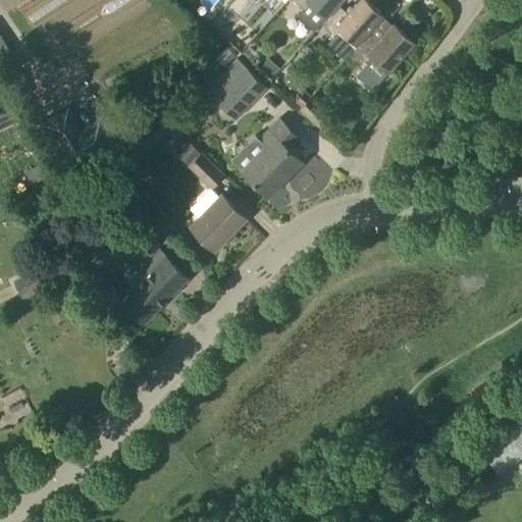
[(321,23),(340,4),(340,3),(342,0),(296,0),(305,8),(299,15),(314,30),(320,22),(321,23)]
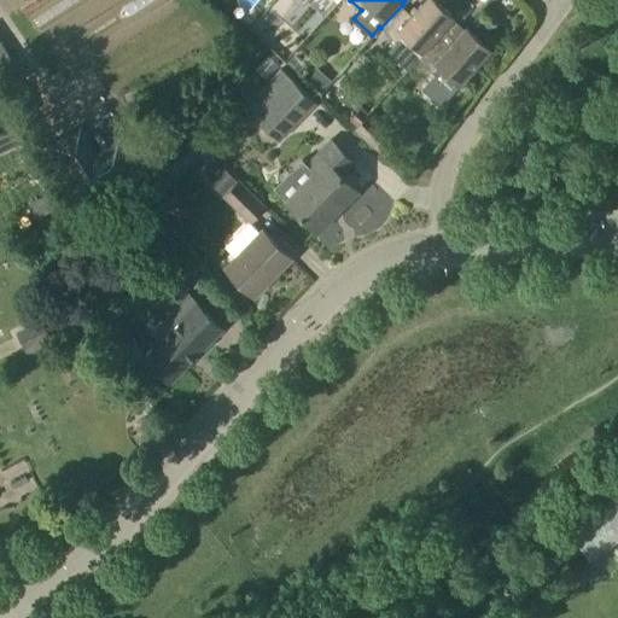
[(439,34),(455,17),(436,0),(425,0),(413,15),(402,5),(380,28),(396,44),(390,50),(408,66),(417,57),(418,58),(439,34)]
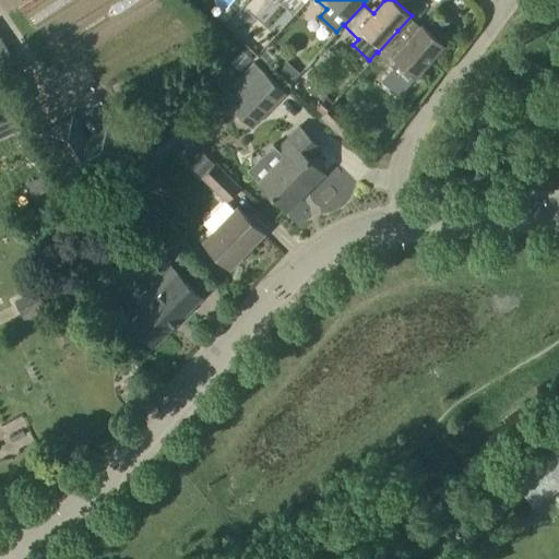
[(401,71),(406,66),(417,75),(445,45),(423,24),(408,40),(397,31),(378,52),(395,69),(396,68),(401,71)]
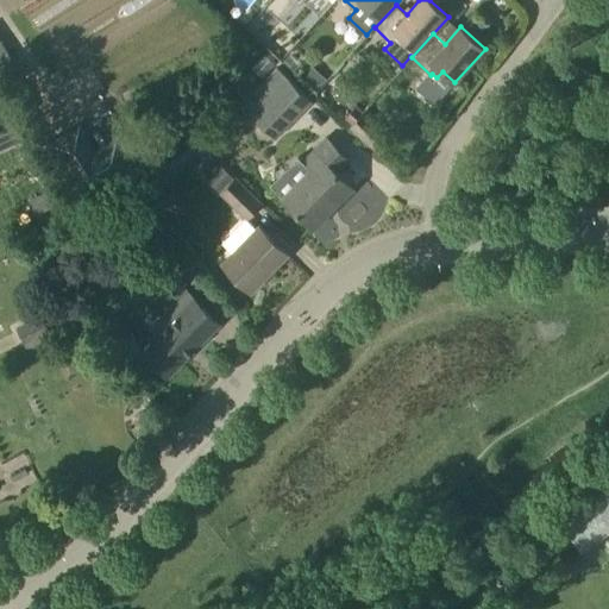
[(276,138),(313,100),(277,67),(240,104),(276,138)]
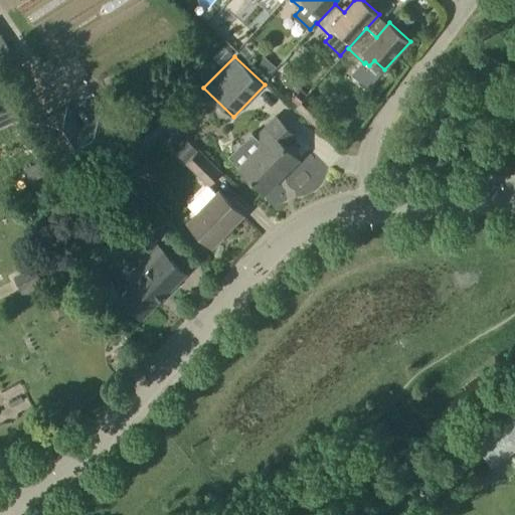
[(256,65),(269,75),(277,67),(265,56),(256,65)]
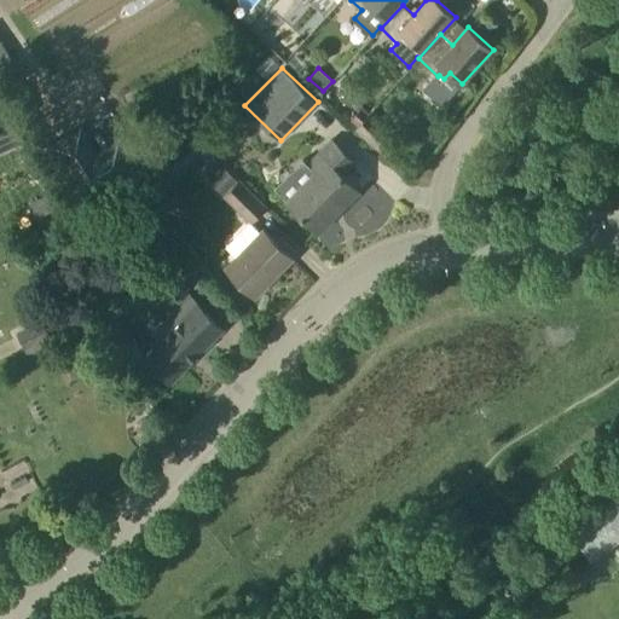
[(356,128),(372,144),(382,134),(372,125),(376,121),(370,114),(356,128)]
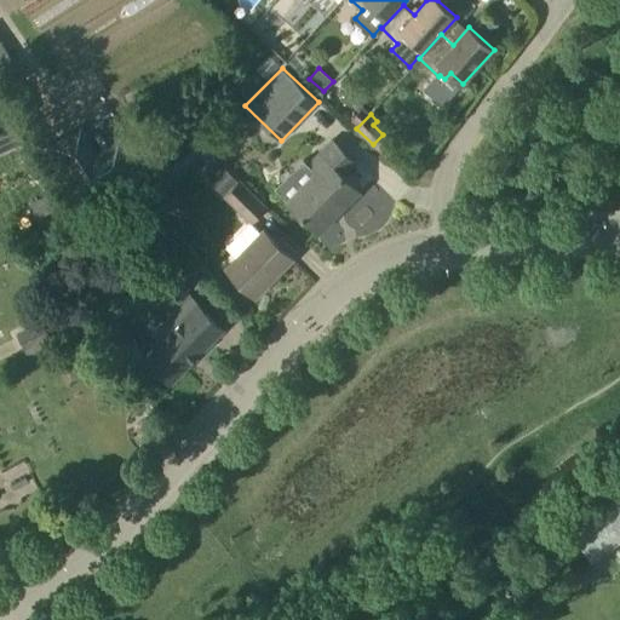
[(344,174),(356,162),(333,139),(309,162),(317,172),(288,201),(320,231),(360,190),(344,174)]
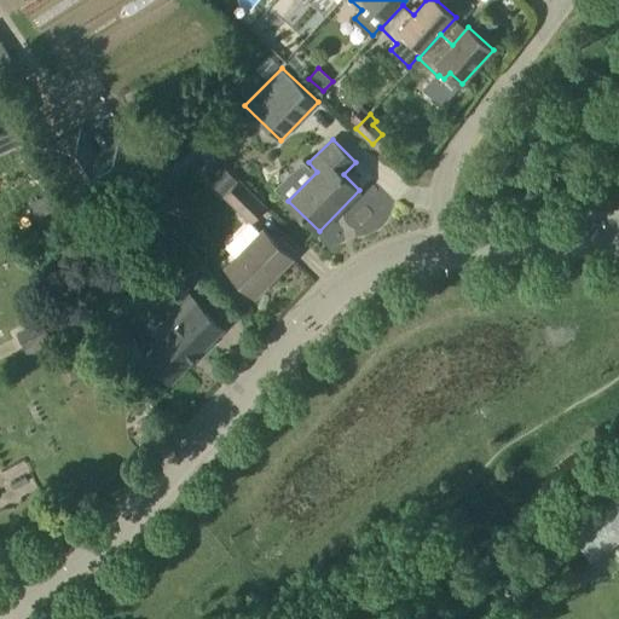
[(166,181),(201,152),(190,140),(184,145),(180,142),(156,165),(158,168),(156,171),(166,181)]
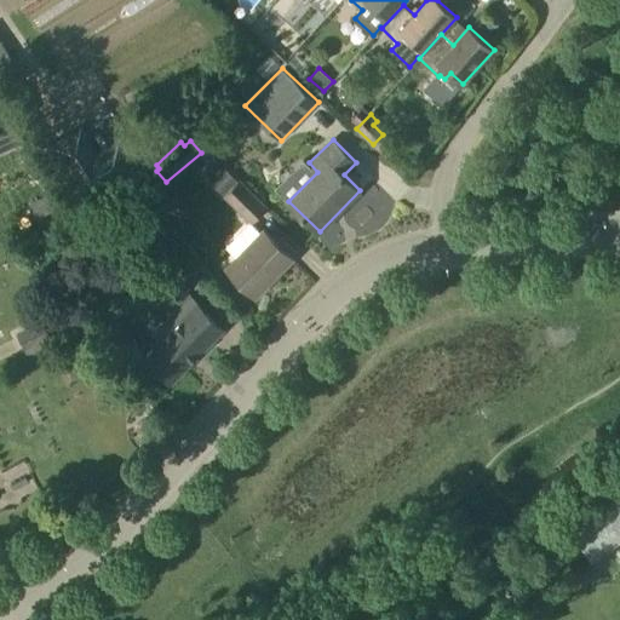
[(214,177),(228,190),(237,181),(224,167),(214,177)]
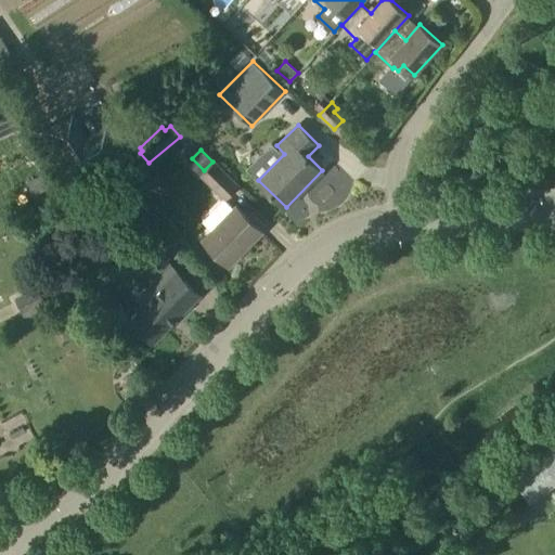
[(223,199),(226,201),(242,184),(215,159),(215,160),(213,162),(204,171),(199,176),(224,198),(223,199)]
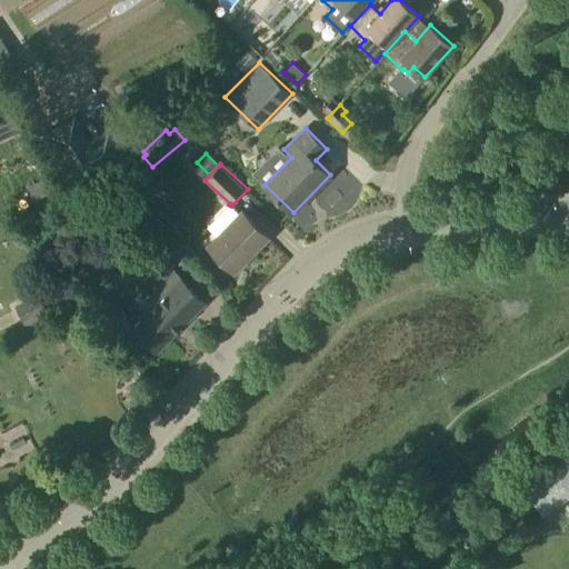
[(240,215),(231,206),(229,205),(208,227),(218,237),(209,247),(235,271),(269,237),(242,211),(240,215)]
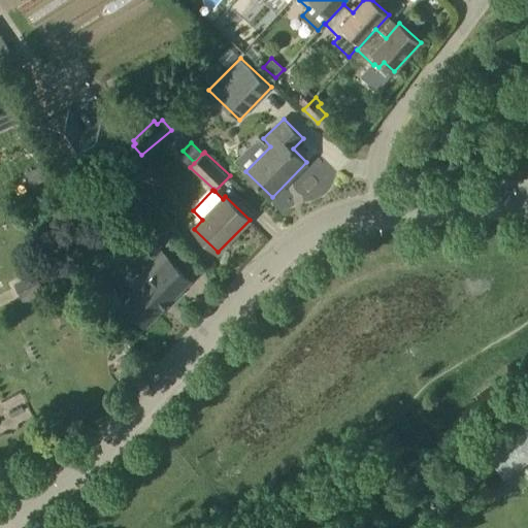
[(146,326),(191,279),(162,251),(151,263),(157,268),(123,302),(146,326)]
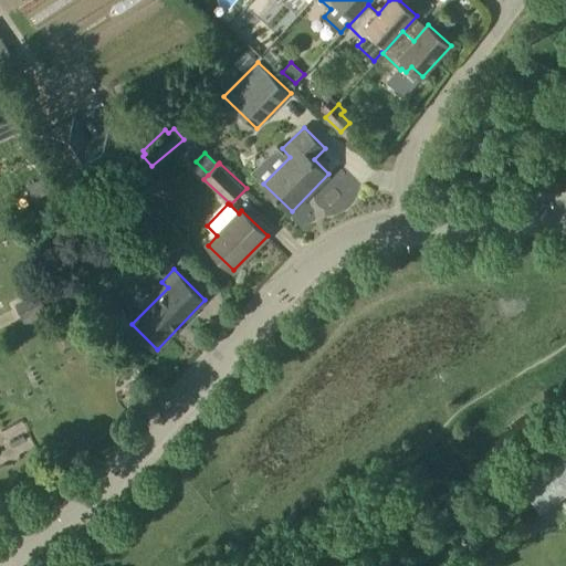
[(24,322),(49,310),(39,291),(14,303),(17,307),(24,322)]
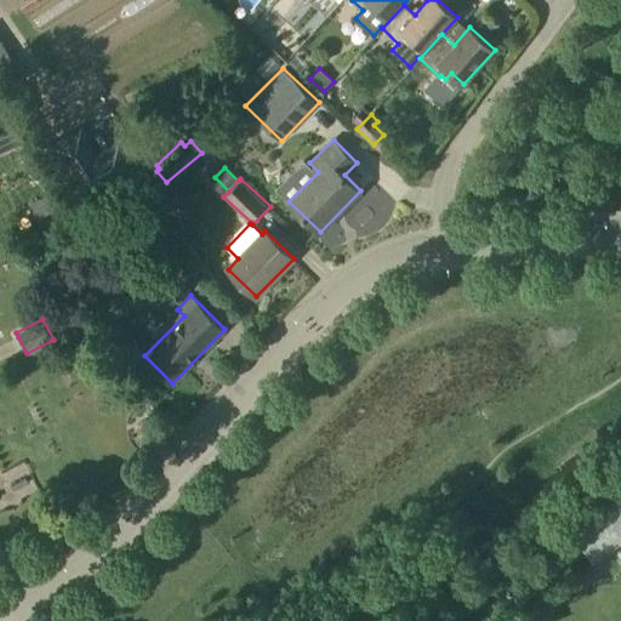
[(620,488),(619,485),(568,520),(596,560),(620,542),(620,488)]
